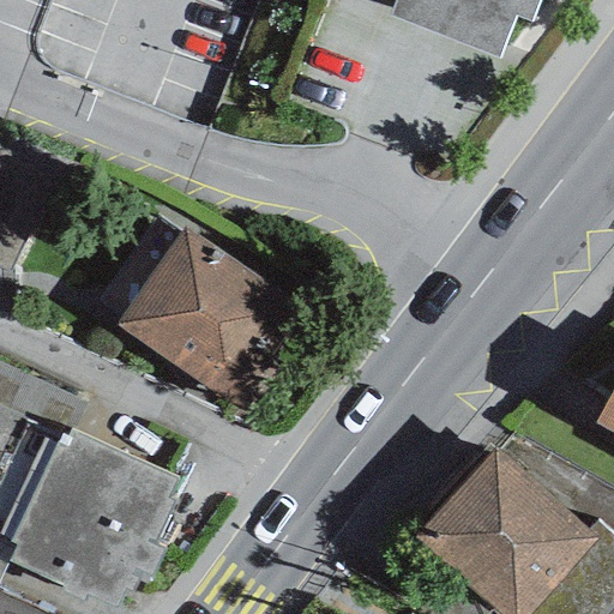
[(390,0),(387,12),(498,53),(515,11),(534,20),(541,0),(390,0)]
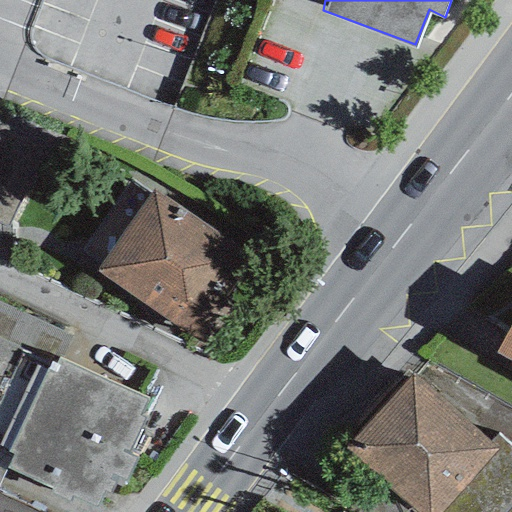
[(45,146),(0,126),(0,225),(8,229),(45,146)]
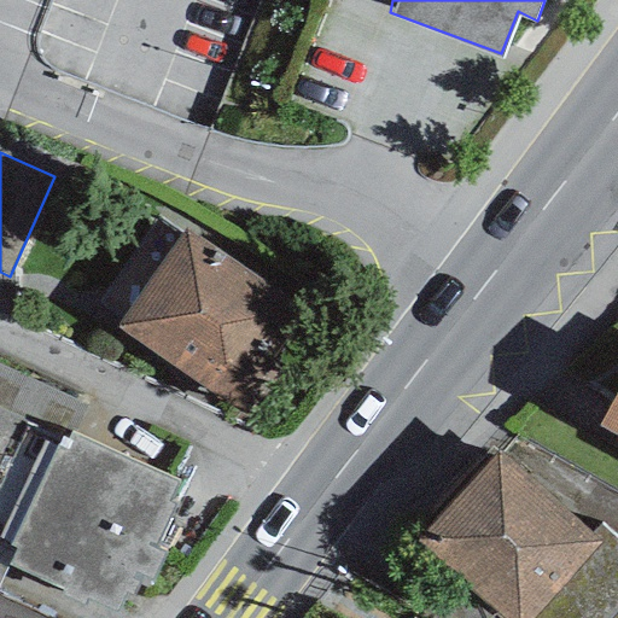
[(313,318),(185,228),(117,324),(244,414),(313,318)]
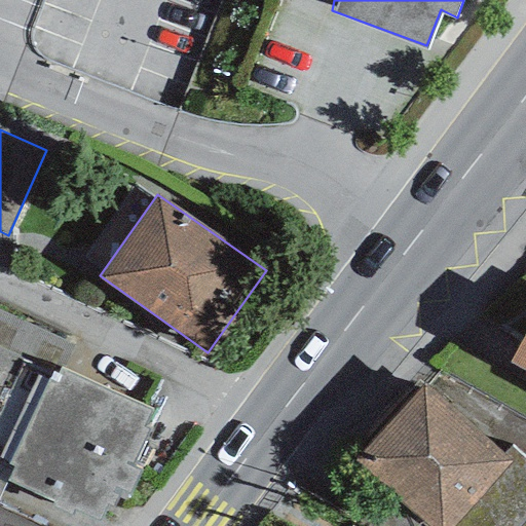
[(72,344),(0,310),(0,498),(9,480),(99,522),(115,487),(129,494),(141,470),(132,465),(150,426),(144,424),(151,408),(62,366),(72,344)]
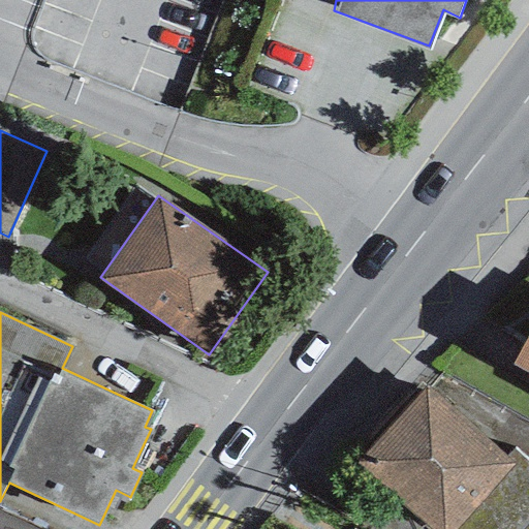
[(528,330),(511,363),(528,372),(528,330)]
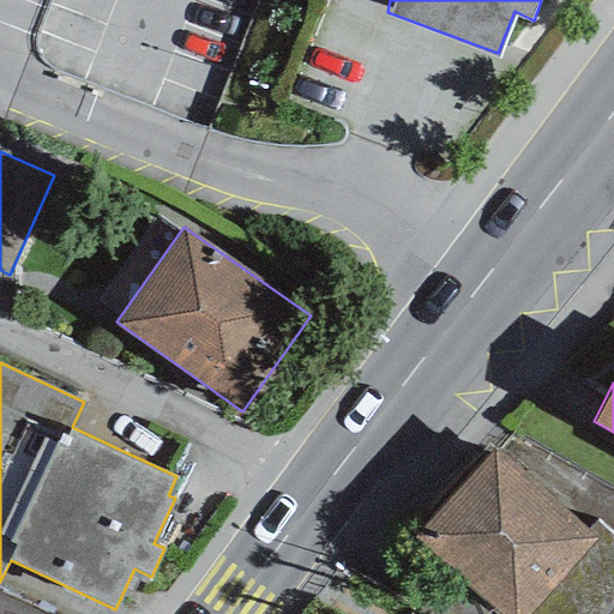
[(613,613),(613,534),(596,518),(587,528),(494,445),(411,535),(498,613),(613,613)]
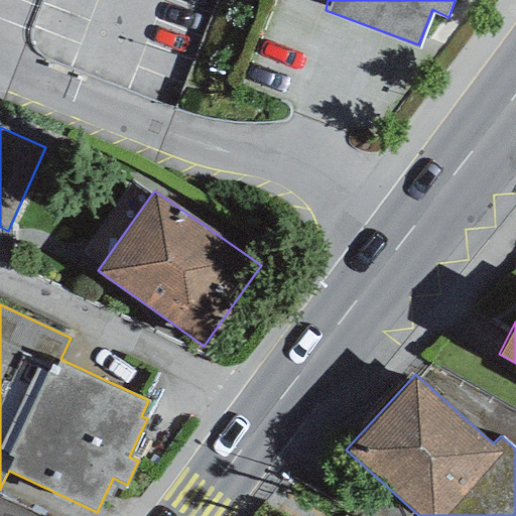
All buildings are outlined.
